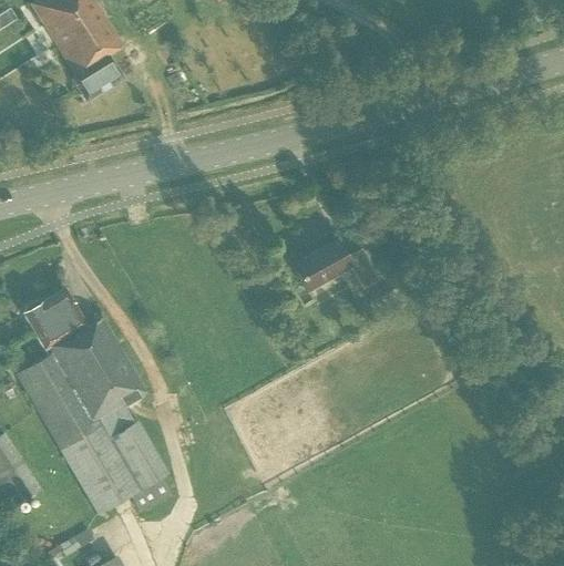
[(77,78),(72,81),(85,102),(102,92),(102,93),(123,79),(109,57),(123,48),(93,0),(39,0),(32,6),(45,27),(50,23),(62,43),(58,45),(77,78)]
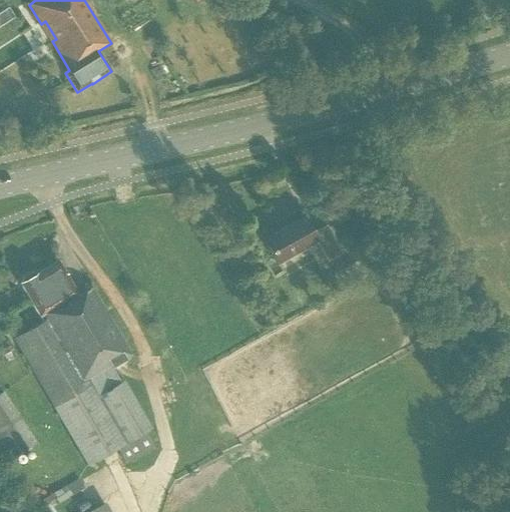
[(329,263),(343,254),(327,226),(314,234),(305,219),(266,241),(279,265),(317,242),(329,263)]
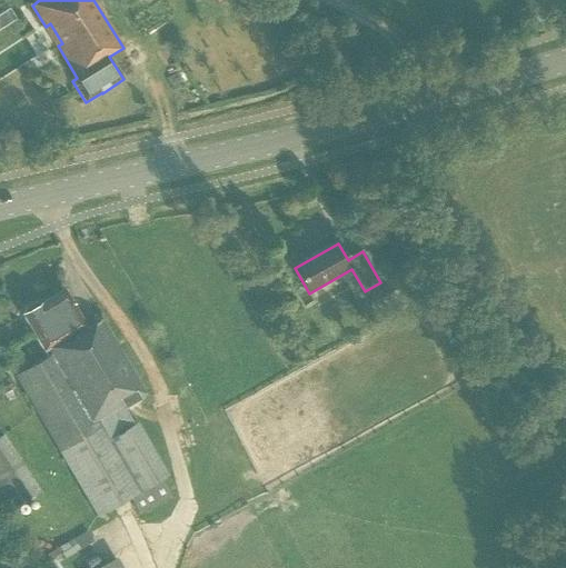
[(135,425),(126,408),(148,396),(103,320),(88,329),(66,291),(42,306),(36,305),(27,309),(28,309),(25,316),(23,316),(49,359),(17,377),(99,517),(170,477),(140,421),(135,425)]
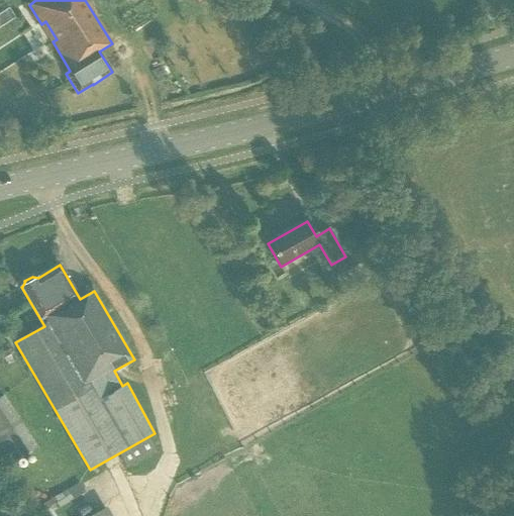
[(0,443),(12,462),(37,447),(4,396),(0,398),(0,443)]
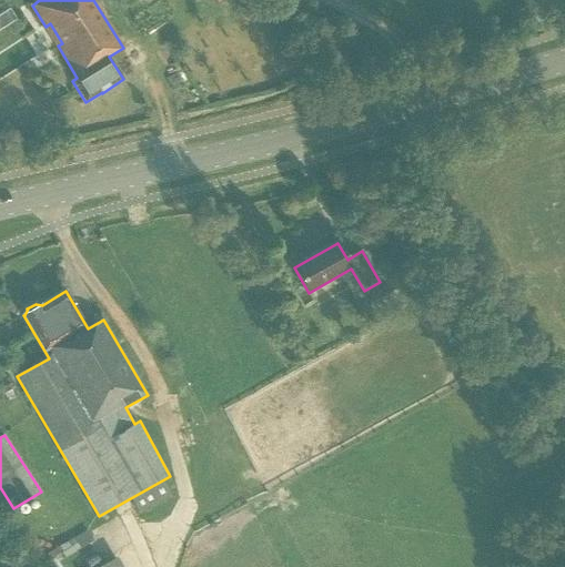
[(60,544),(50,552),(62,566),(71,558),(60,544)]
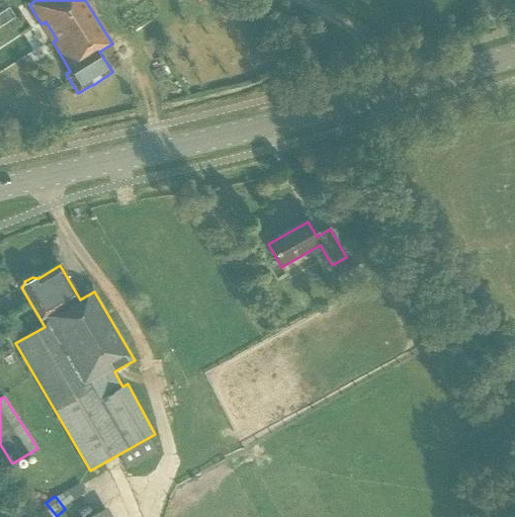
[(119,516),(112,502),(85,516),(119,516)]
